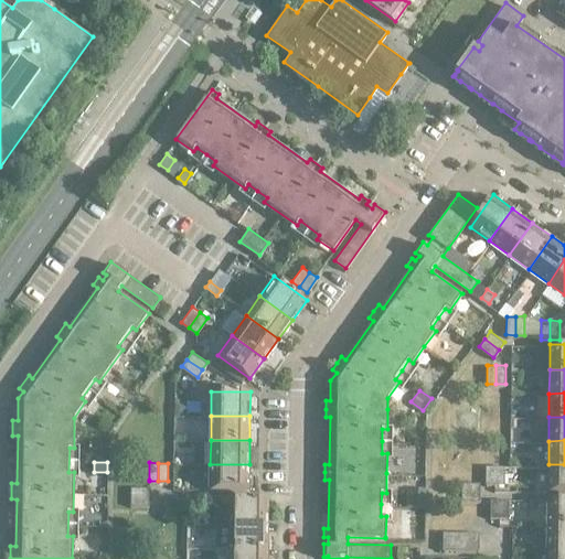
[(249,464),(210,464),(209,488),(249,488),(249,464)]
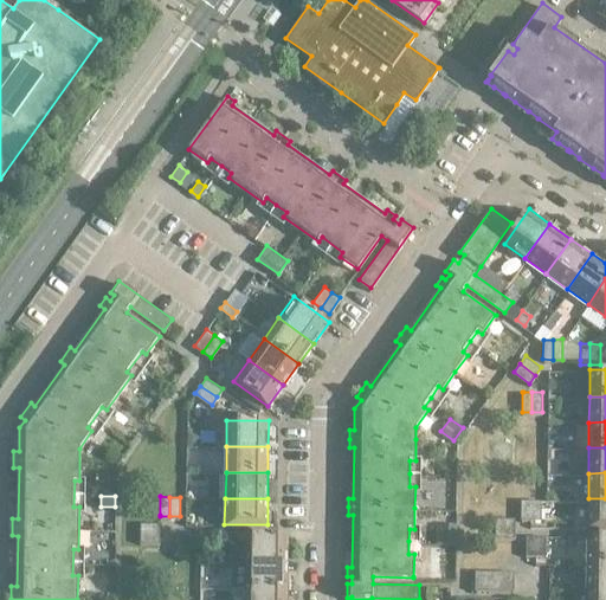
[(521,518),(530,518),(530,498),(521,498),(521,518)]
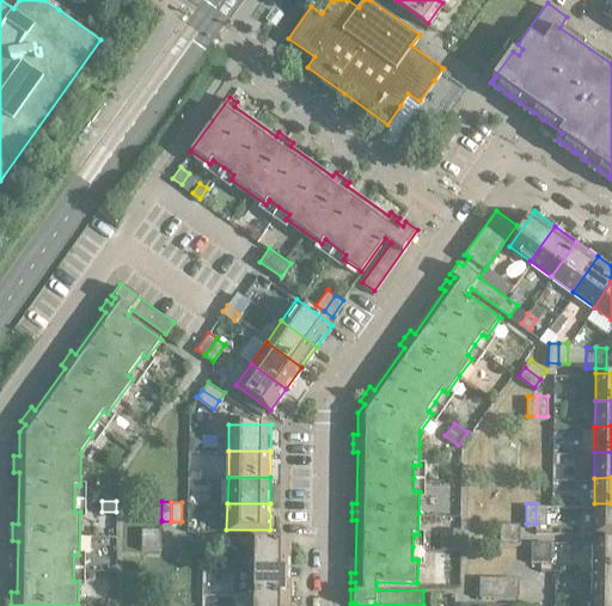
[(536,503),(536,524),(546,524),(546,503),(536,503)]
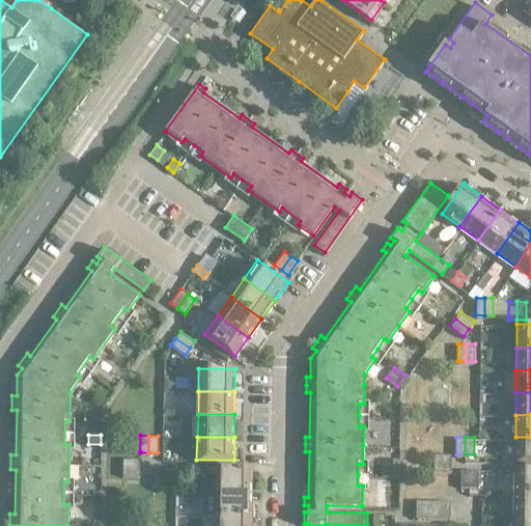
[(530,437),(515,437),(514,461),(530,461),(530,437)]
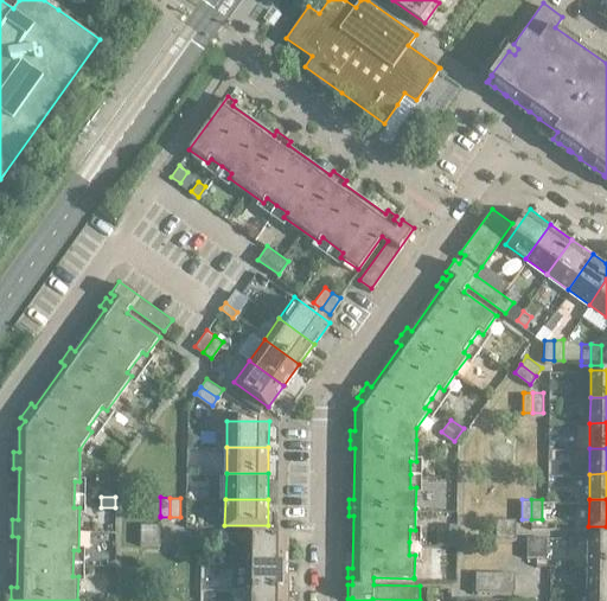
[(496,528),(516,528),(516,517),(496,517),(496,528)]
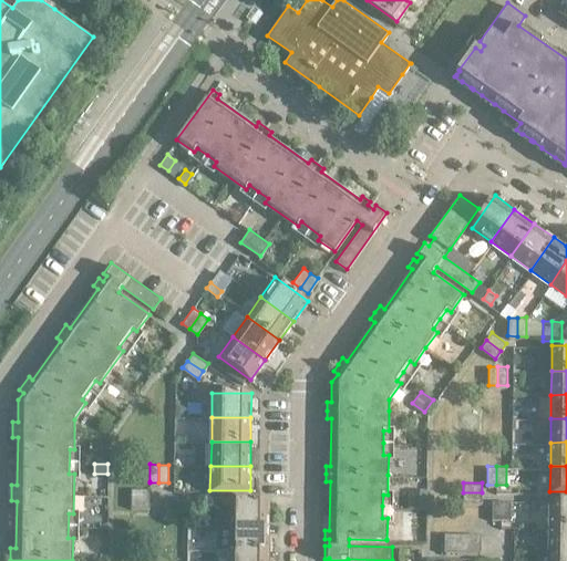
[(131,488),(131,497),(150,497),(150,488),(131,488)]
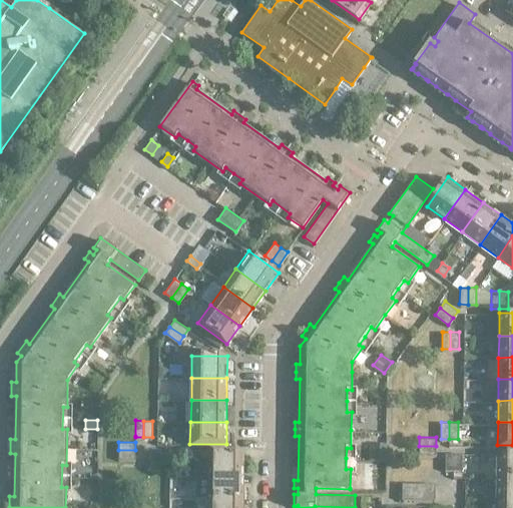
[(374,444),(374,457),(385,457),(385,444),(374,444)]
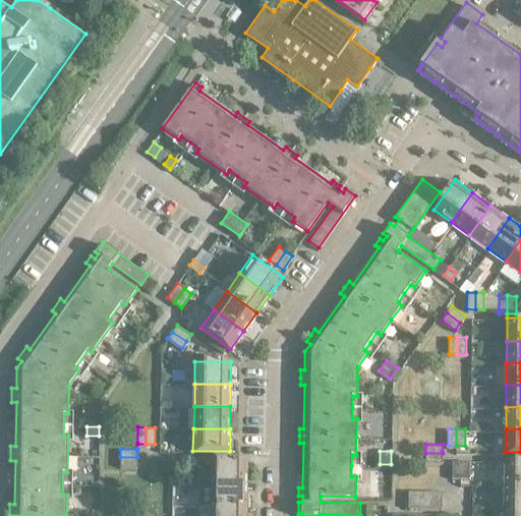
[(443,461),(443,453),(425,453),(425,461),(443,461)]
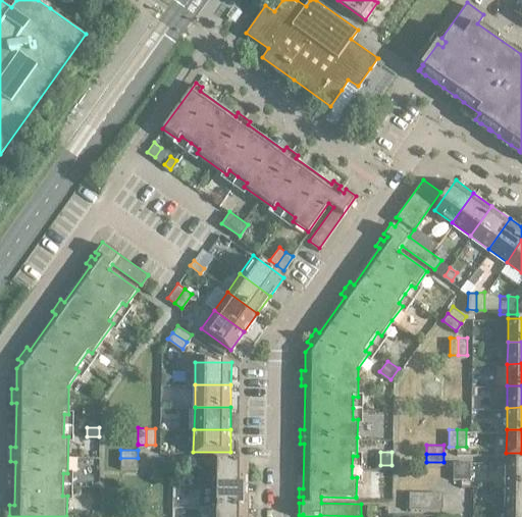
[(138,458),(120,458),(120,466),(138,467),(138,458)]
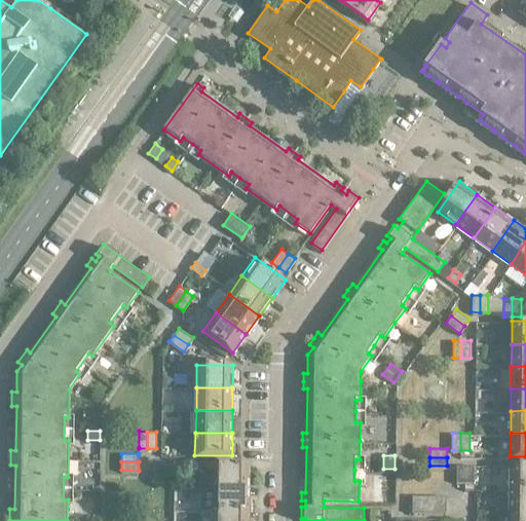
[(152,463),(151,477),(151,481),(160,481),(160,463),(152,463)]
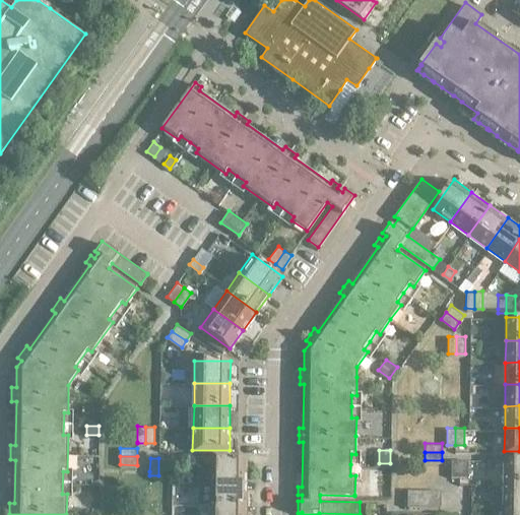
[(158,458),(158,475),(167,475),(168,458),(158,458)]
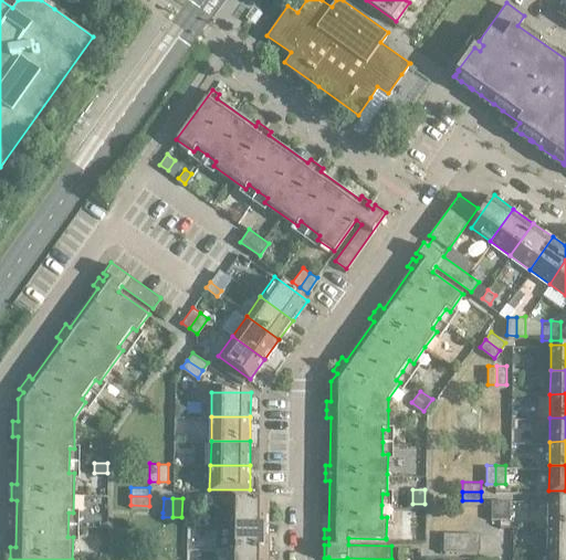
[(230,499),(229,524),(269,525),(270,500),(230,499)]
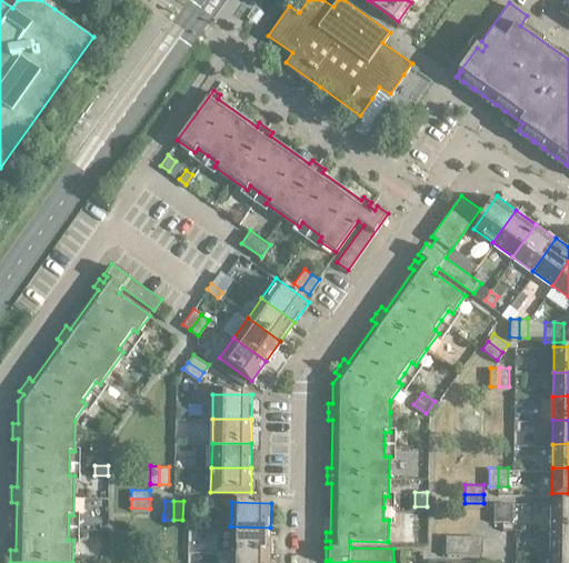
[(493,521),(502,521),(503,502),(493,502),(493,521)]
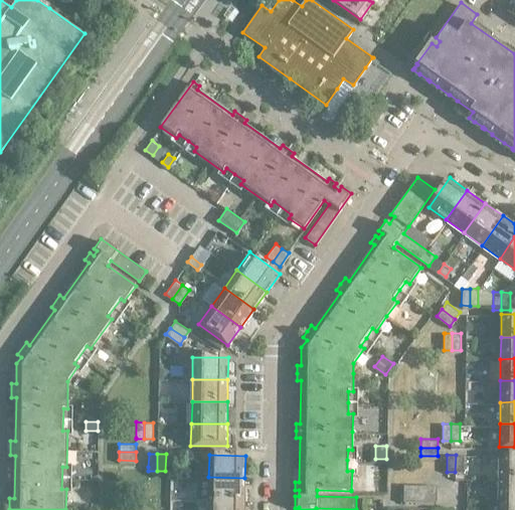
[(463,455),(456,455),(455,472),(463,472),(463,455)]
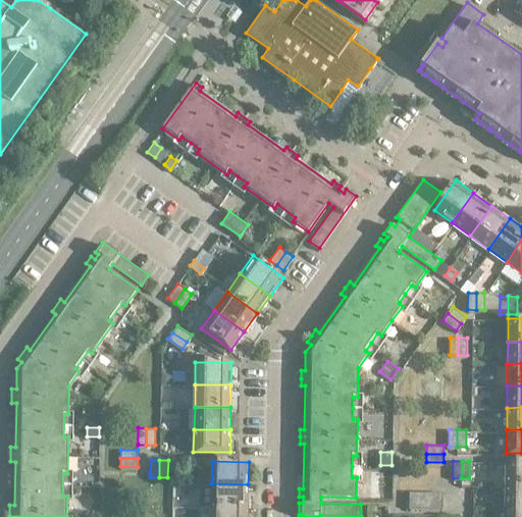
[(521,461),(506,461),(506,484),(521,484),(521,461)]
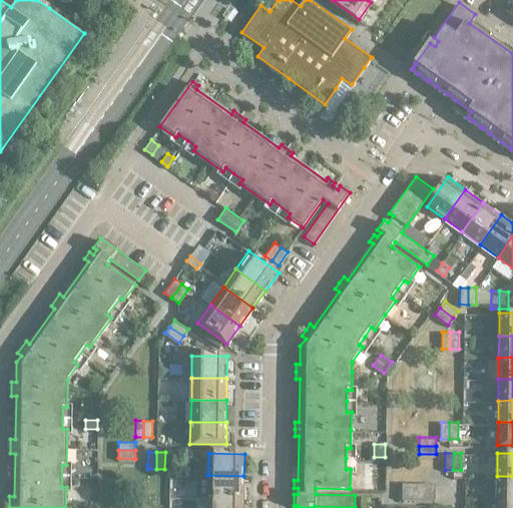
[(243,476),(207,475),(207,497),(243,498),(243,476)]
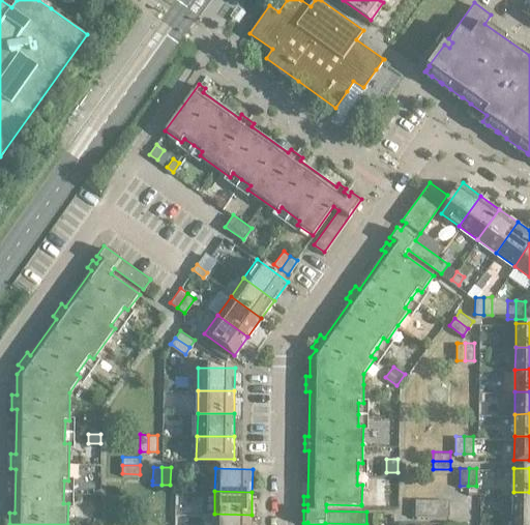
[(529,492),(513,492),(513,514),(529,514),(529,492)]
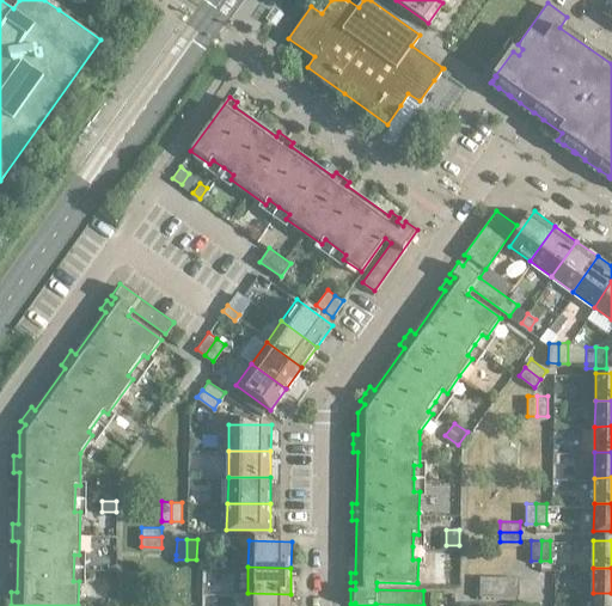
[(479,595),(489,595),(490,575),(479,575),(479,595)]
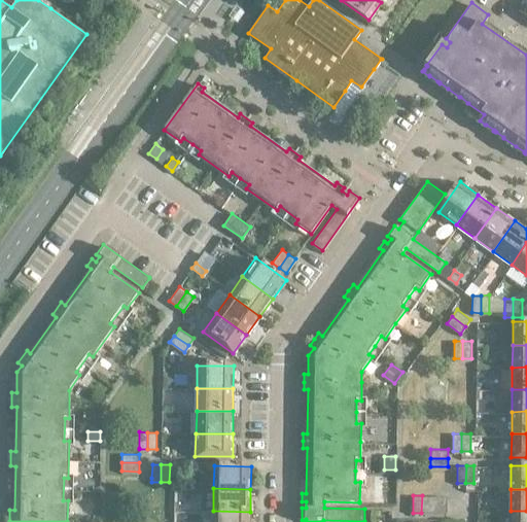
[(421,513),(430,513),(430,505),(430,495),(422,495),(421,513)]
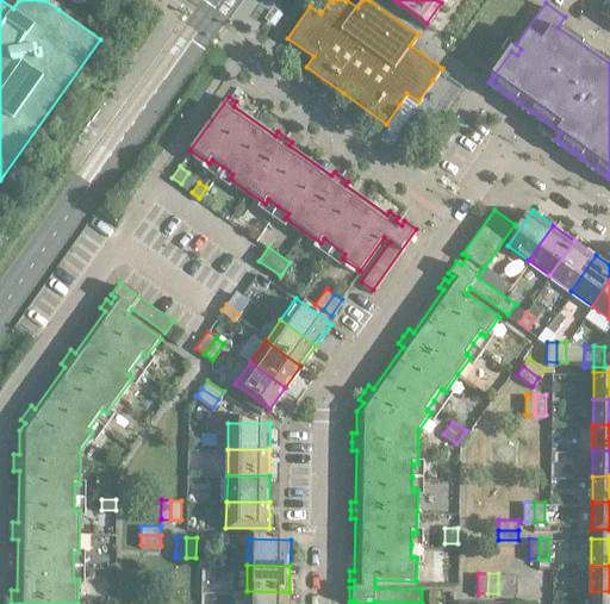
[(502,573),(498,573),(498,584),(517,584),(517,573),(502,573)]
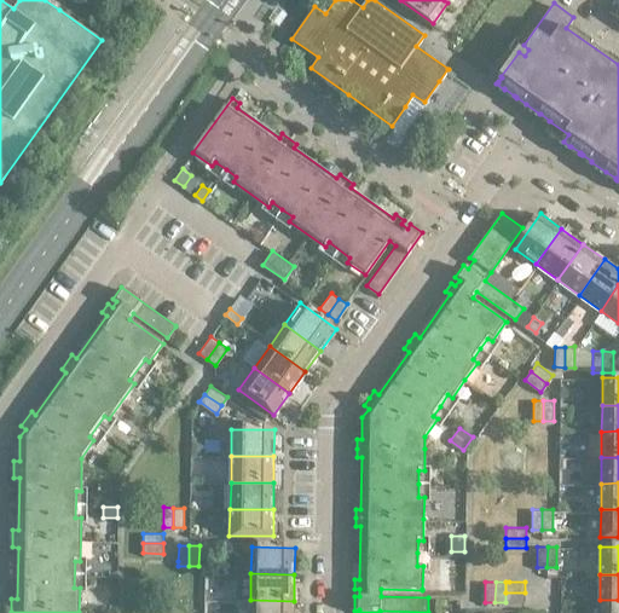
[(505,593),(505,602),(525,602),(525,593),(505,593)]
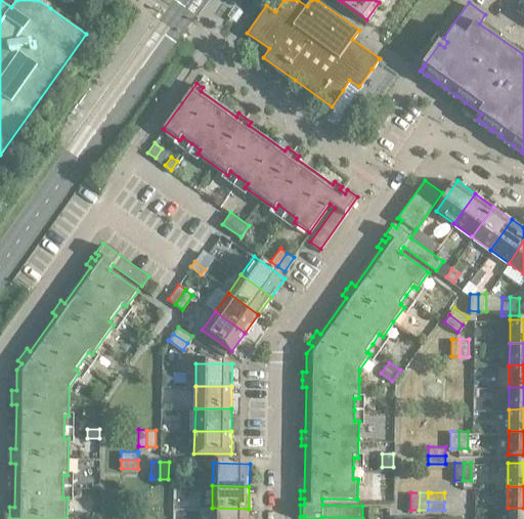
[(248,518),(249,509),(212,508),(211,518),(248,518)]
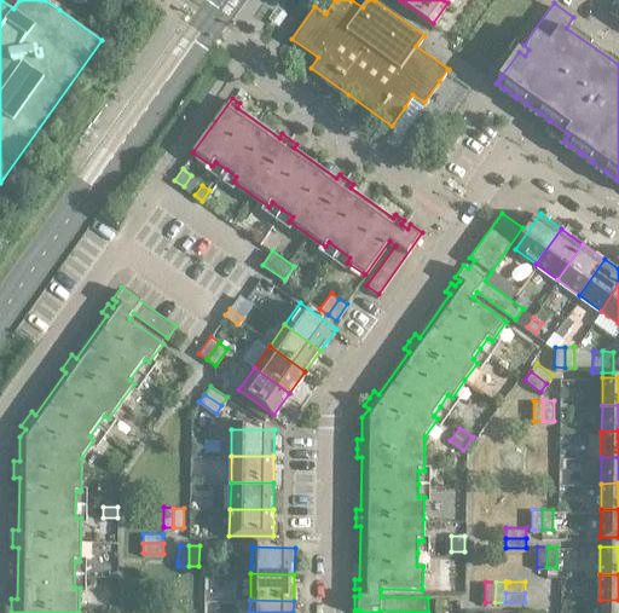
[(618,612),(618,600),(600,600),(599,612),(618,612)]
